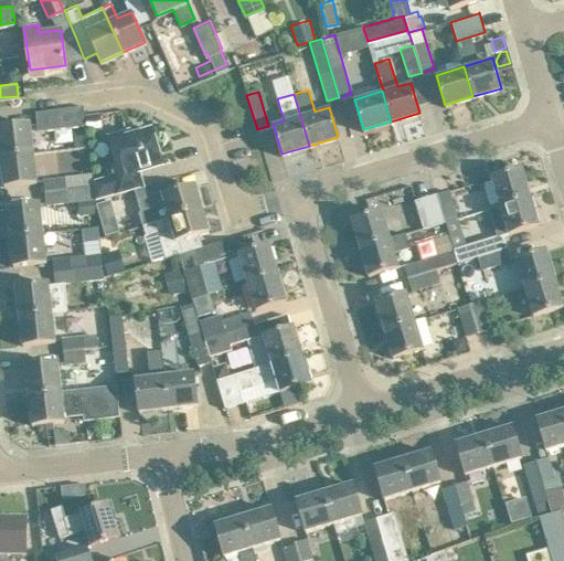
[(84,123),(83,113),(82,104),(35,110),(38,128),(84,123)]
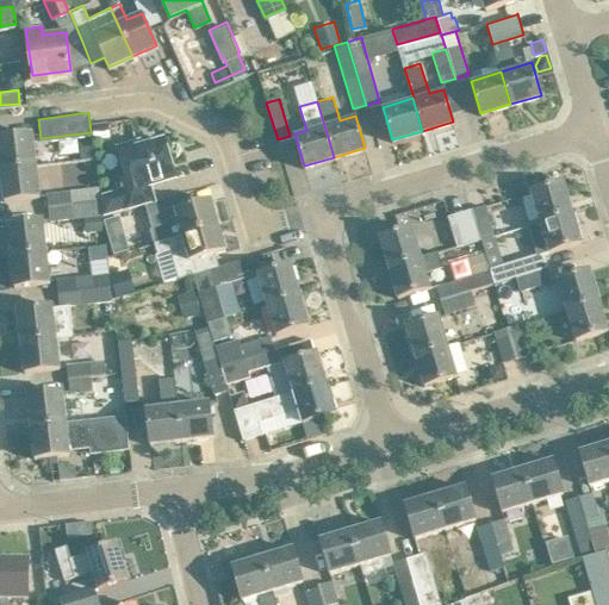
[(103,120),(89,122),(91,132),(92,139),(105,138),(103,120)]
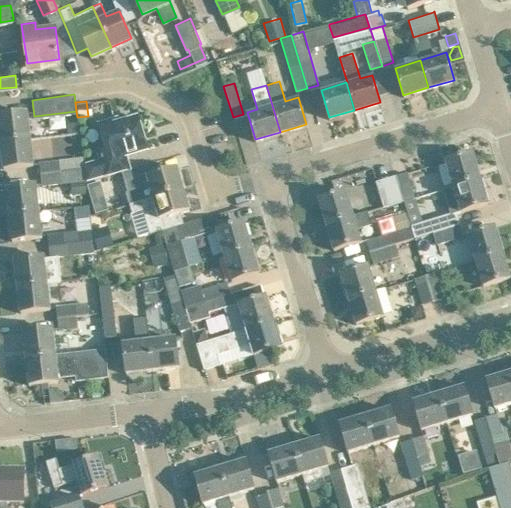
[(27,111),(0,113),(0,141),(30,137),(27,111)]
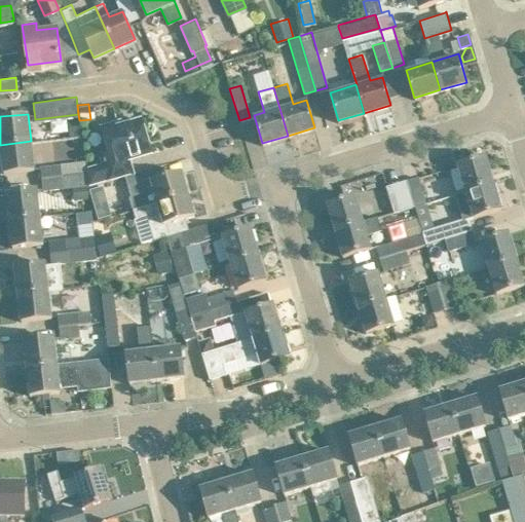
[(89,184),(124,175),(133,172),(128,157),(150,151),(141,118),(121,123),(120,120),(102,125),(110,154),(103,156),(105,163),(88,169),(89,184)]
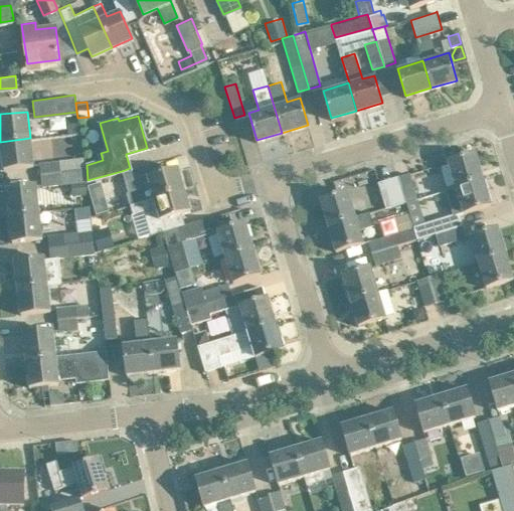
[(48,129),(48,145),(62,145),(63,130),(48,129)]
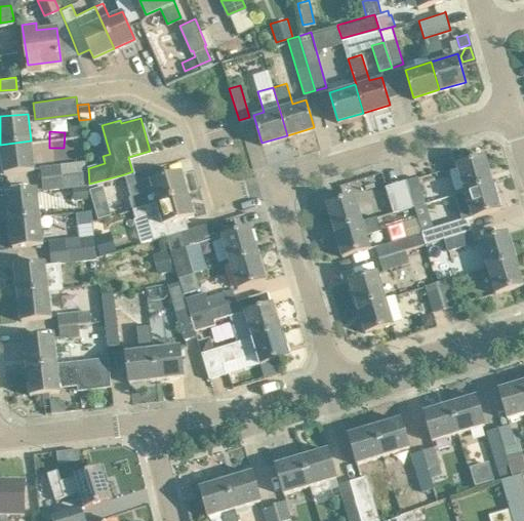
[(3,171),(34,168),(31,141),(0,145),(3,171)]
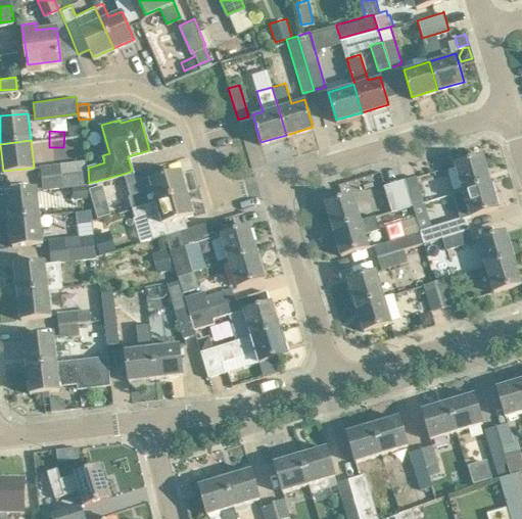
[(455,162),(462,187),(462,188),(489,180),(482,154),(455,162)]
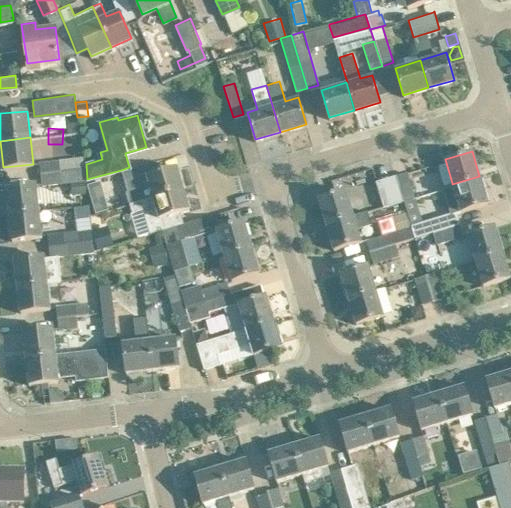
[(82,156),(57,159),(38,162),(40,173),(83,168),(82,156)]
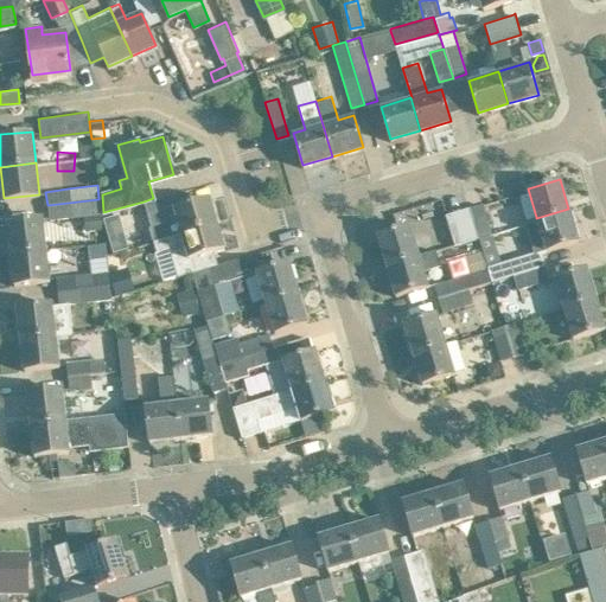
[(184,190),(153,198),(144,202),(150,223),(148,223),(153,239),(216,222),(209,197),(187,203),(184,190)]
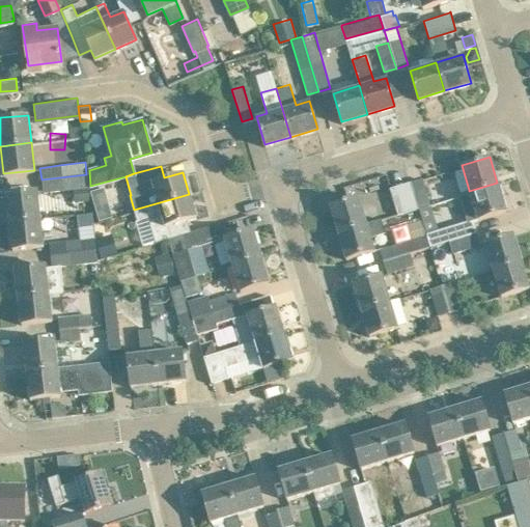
[(43,191),(73,187),(88,186),(86,174),(42,179),(43,191)]
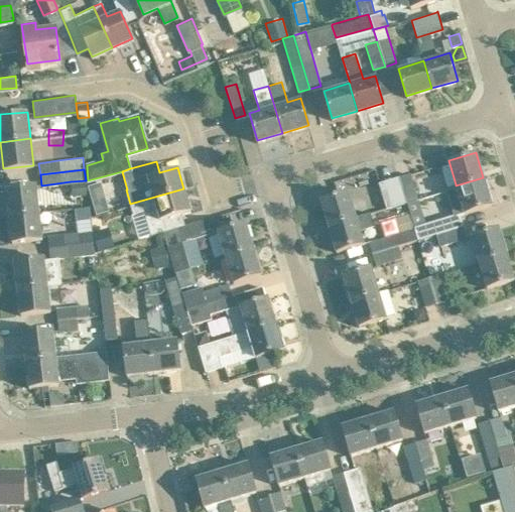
[(417,198),(409,172),(398,175),(405,201),(417,198)]
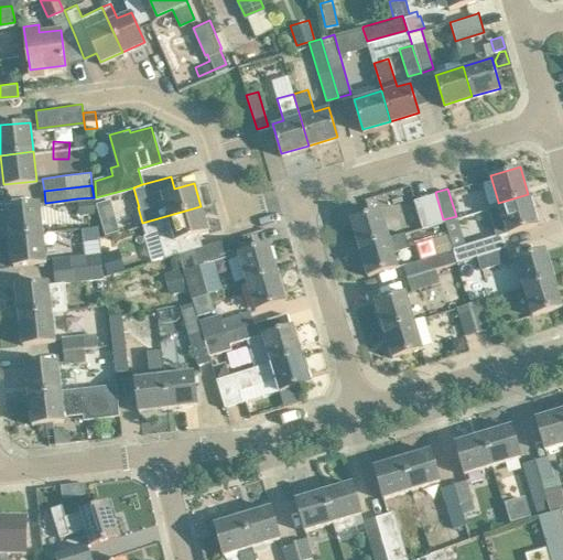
[(443,219),(435,192),(413,198),(422,226),(432,223),(443,219)]
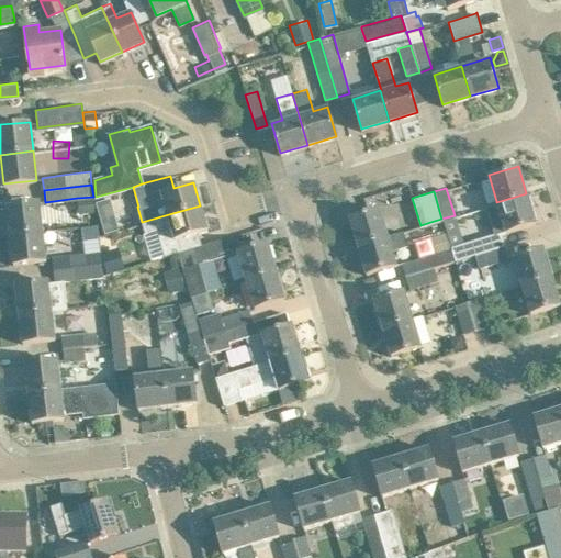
[(496,202),(496,201),(485,204),(494,233),(470,241),(450,246),(455,259),(474,253),(503,245),(498,233),(535,222),(531,208),(535,207),(531,194),(527,196),(526,193),(496,202)]
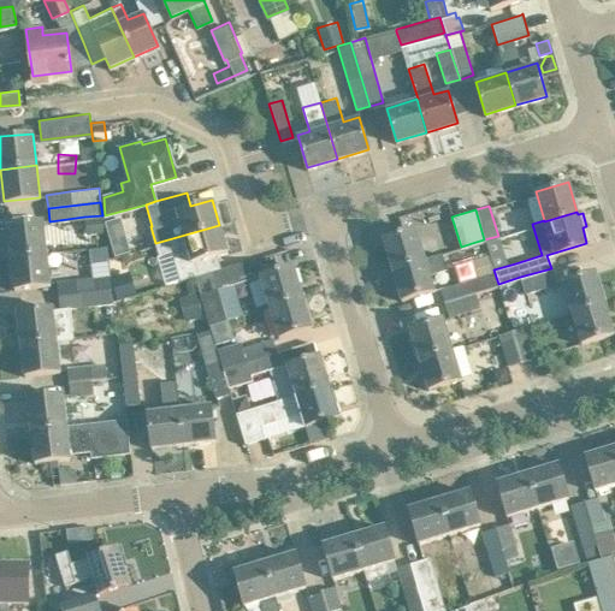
[(102,215),(84,217),(86,231),(104,230),(102,215)]
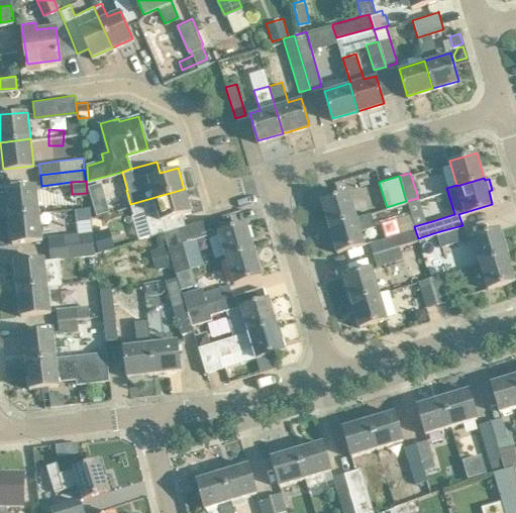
[(8,214),(38,211),(35,185),(5,188),(8,214)]
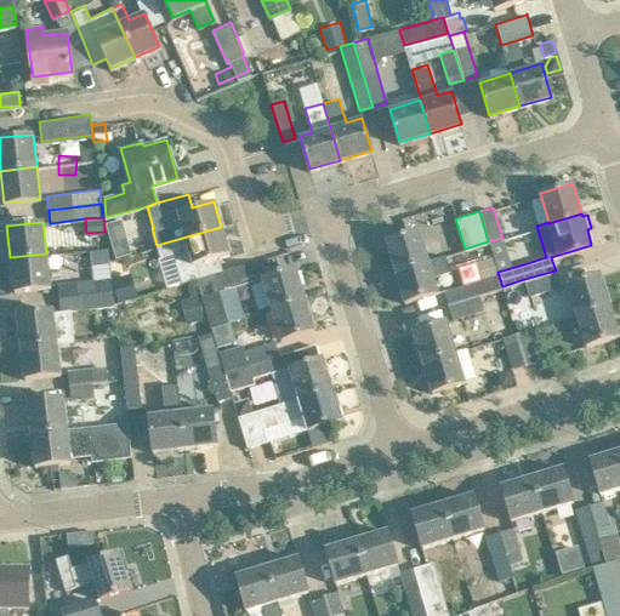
[(228,252),(221,227),(157,245),(159,255),(174,251),(182,281),(195,278),(211,273),(206,260),(228,252)]
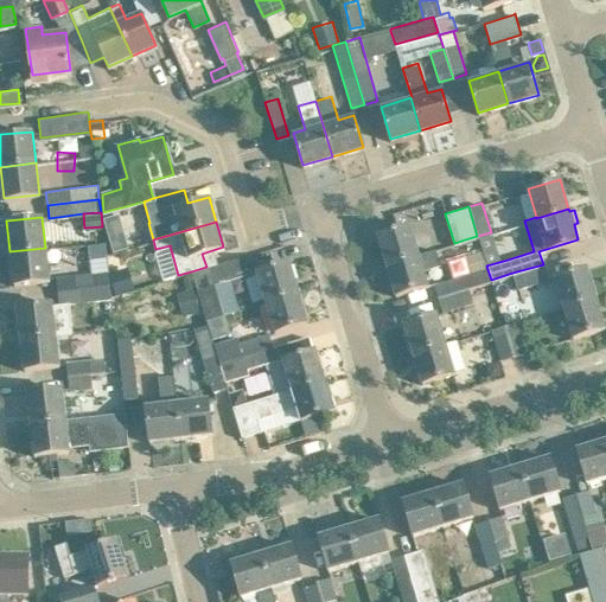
[(377,234),(386,264),(419,254),(410,224),(377,234)]
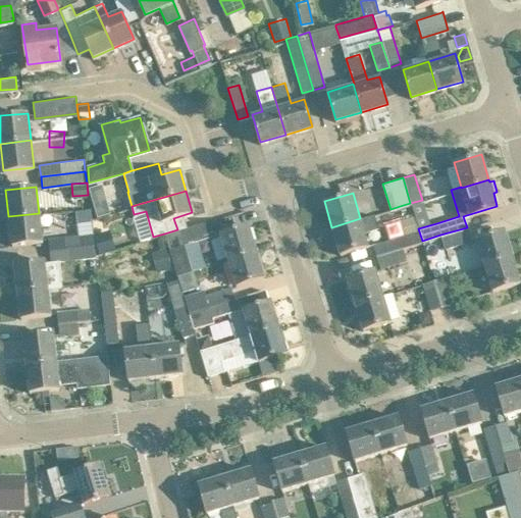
[(106,199),(93,203),(97,216),(110,212),(106,199)]
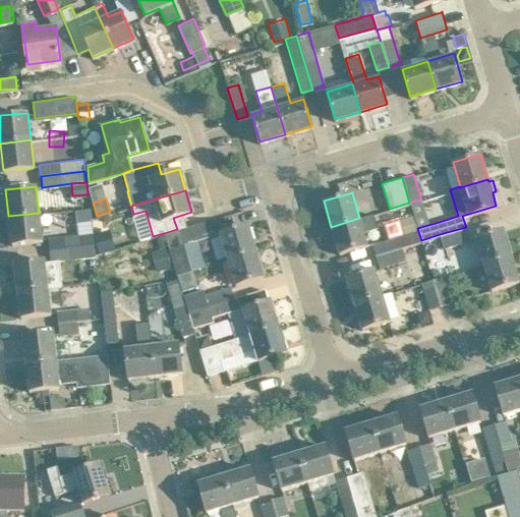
[(39,213),(8,216),(12,243),(42,240),(39,213)]
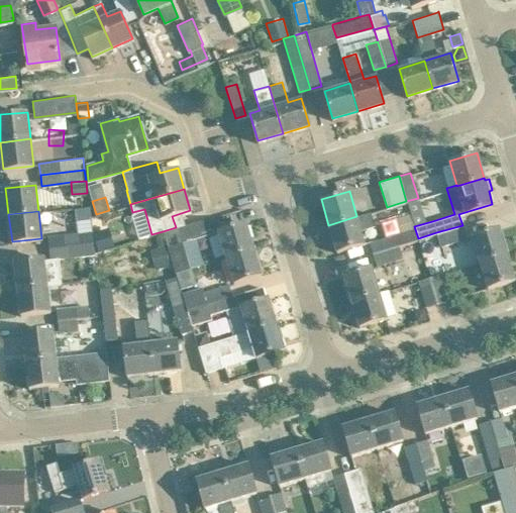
[(364,242),(359,229),(375,225),(371,212),(356,216),(328,225),(336,250),(364,242)]
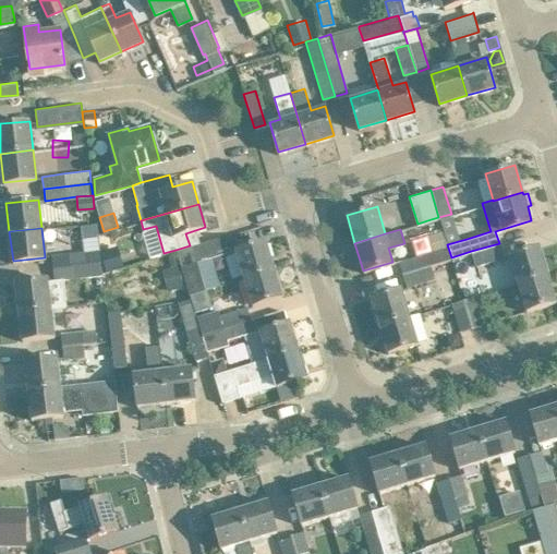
[(225,235),(190,245),(176,250),(189,293),(205,289),(219,285),(210,256),(230,251),(225,235)]
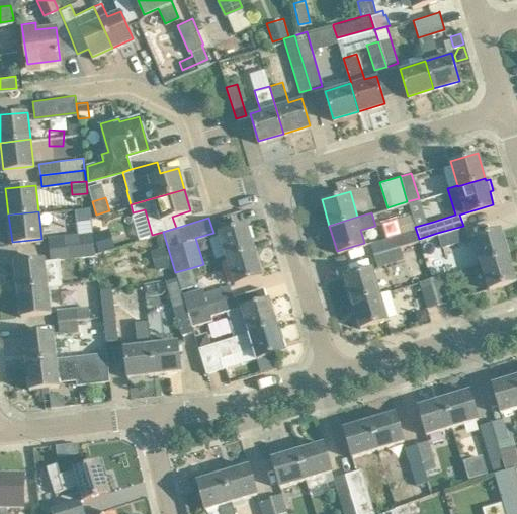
[(219,231),(227,257),(254,249),(246,223),(219,231)]
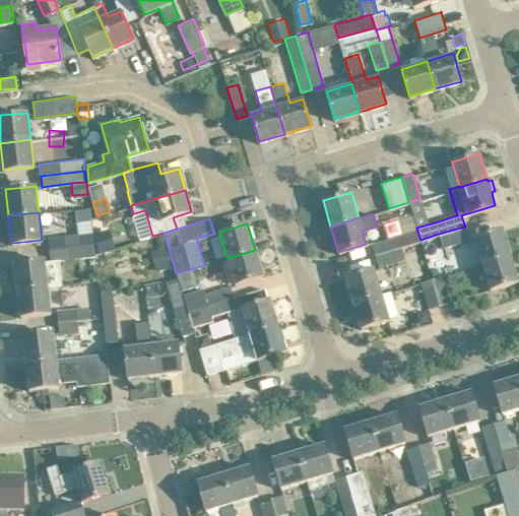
[(465,227),(439,234),(443,246),(468,238),(465,227)]
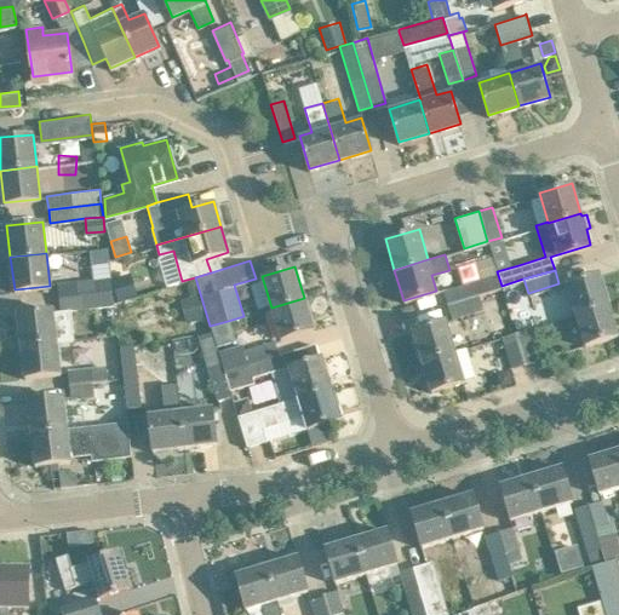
[(130,271),(110,276),(112,285),(116,299),(136,293),(130,271)]
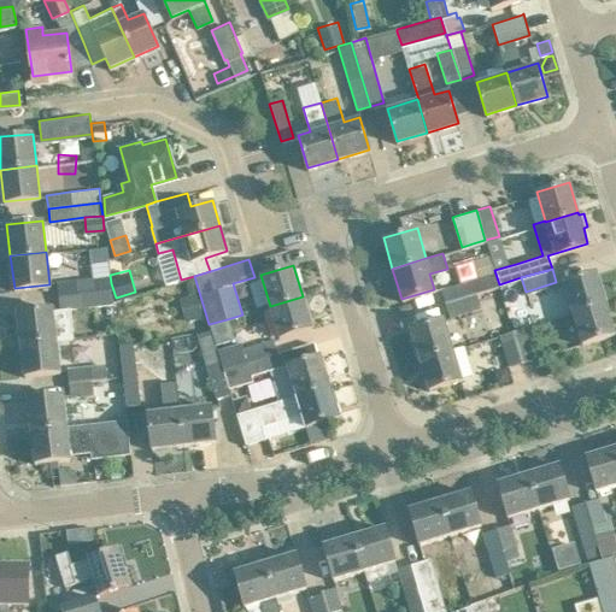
[(476,292),(476,290),(499,284),(494,270),(471,277),(473,278),(441,287),(445,301),(476,292)]
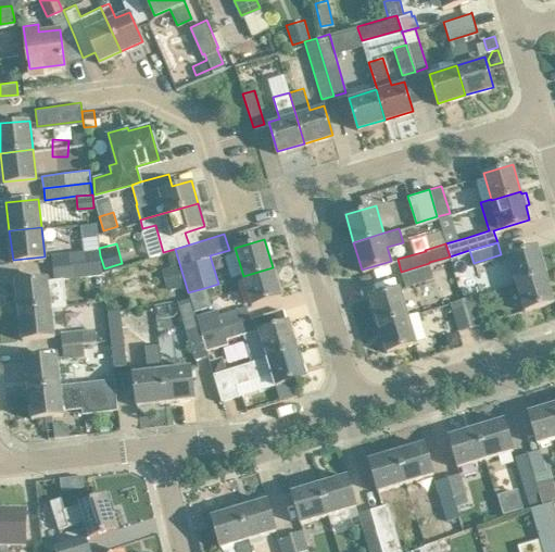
[(507,253),(516,280),(545,272),(537,245),(507,253)]
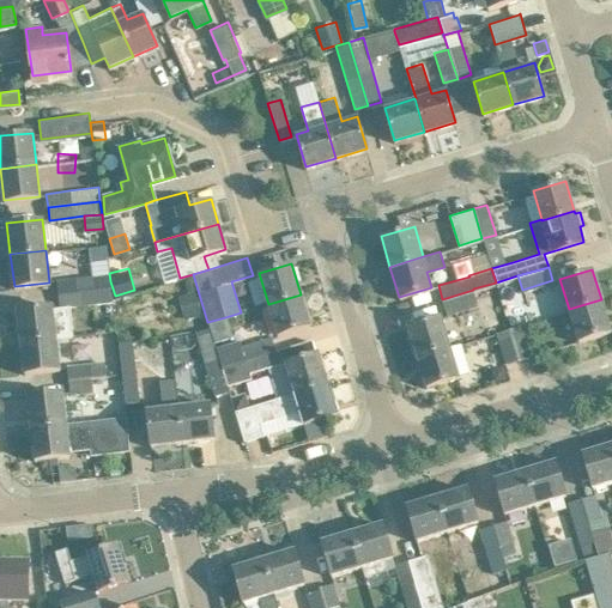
[(109,273),(55,279),(56,291),(110,285),(110,281),(109,273)]
